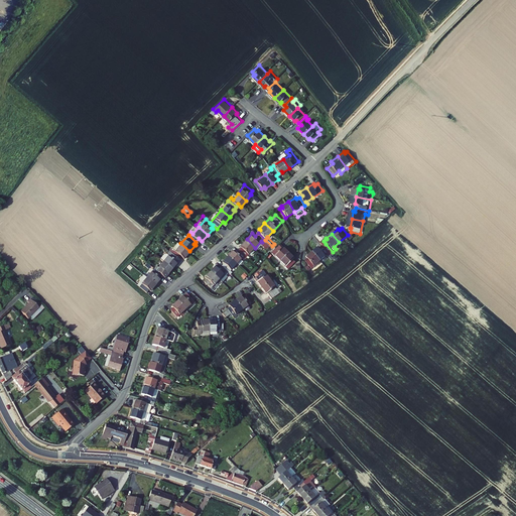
[(243,246),(240,249),(247,256),(255,248),(247,239),(242,245),(243,246)]
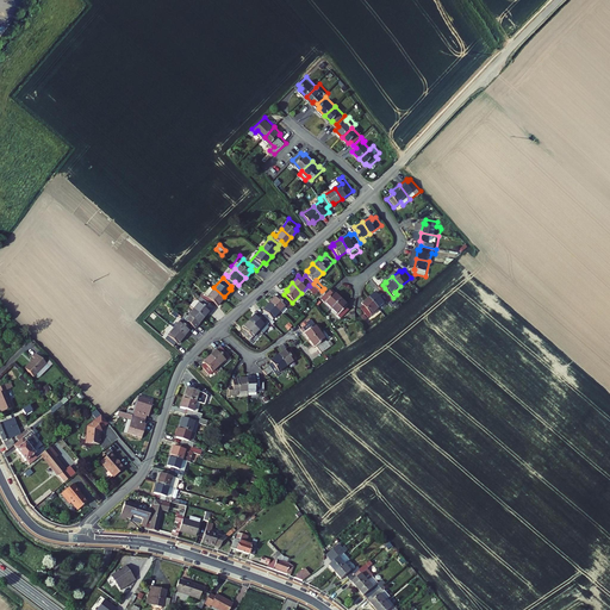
[(200,293),(212,304),(215,300),(219,304),(224,297),(213,287),(209,284),(200,293)]
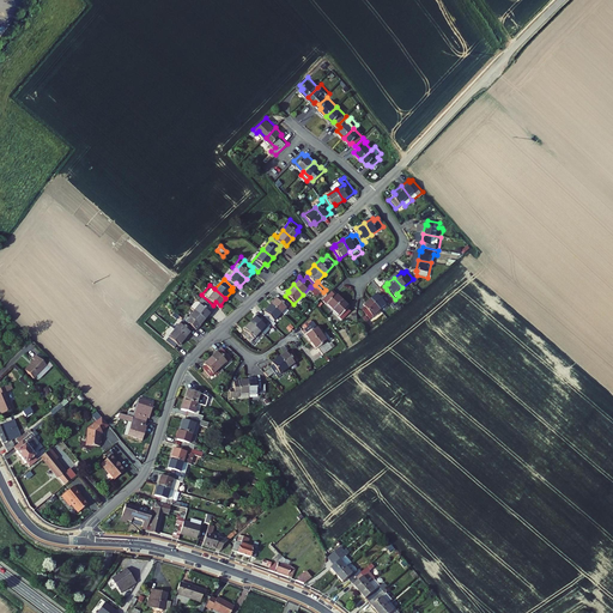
[(323,292),(315,285),(311,287),(323,299),(325,297),(327,296),(323,292)]
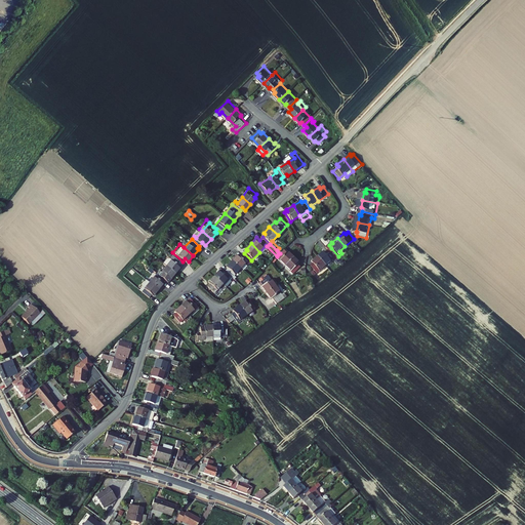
[(289,249),(286,247),(280,253),(278,254),(287,263),(295,254),(289,249)]
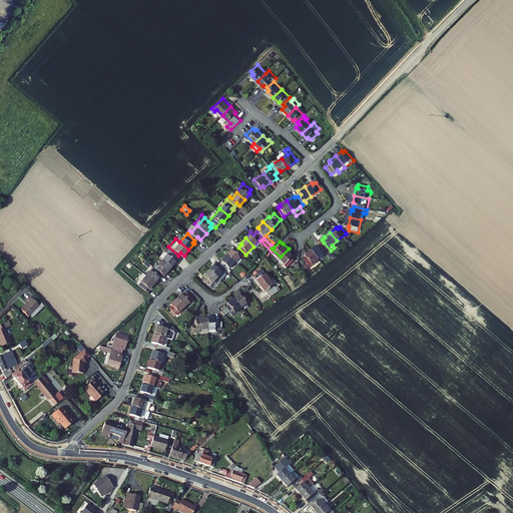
[(321,243),(315,248),(322,258),(331,250),(324,242),(322,244),(321,243)]
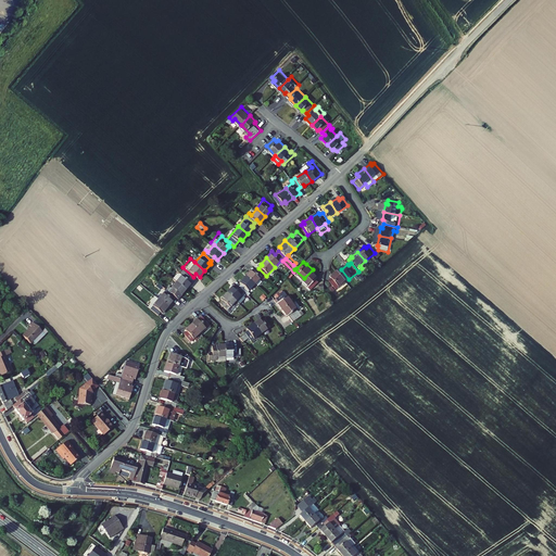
[(178,279),(188,288),(193,281),(193,282),(197,279),(193,277),(182,267),(180,270),(178,270),(174,276),(178,279)]
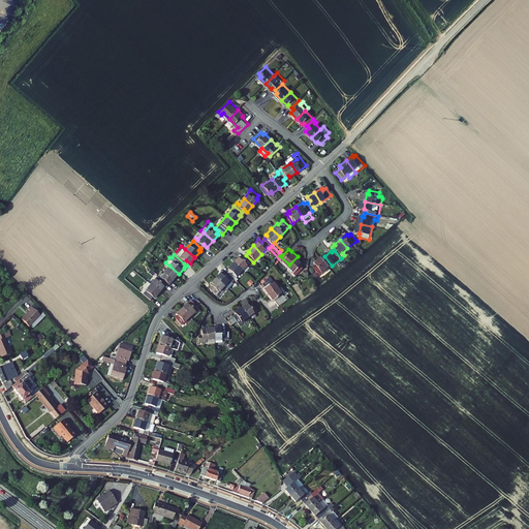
[(241,255),(235,261),(244,270),(250,263),(251,265),(253,262),(246,255),(244,258),(241,255)]
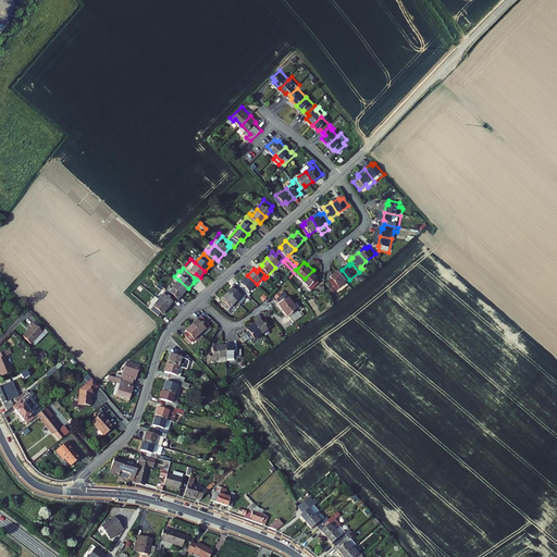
[(320,275),(313,270),(305,279),(313,287),(320,281),(318,277),(320,275)]
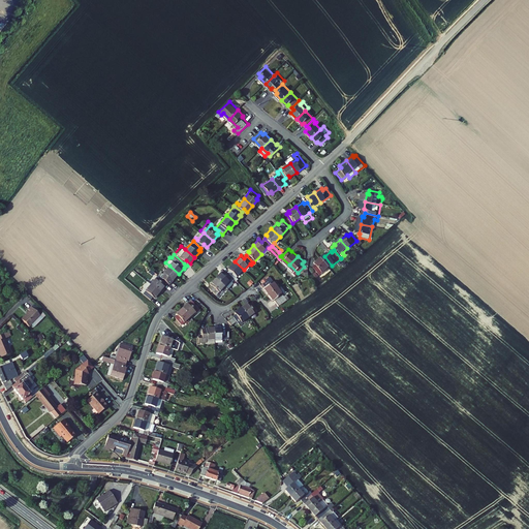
[(319,262),(316,266),(323,273),(332,266),(324,256),(318,261),(319,262)]
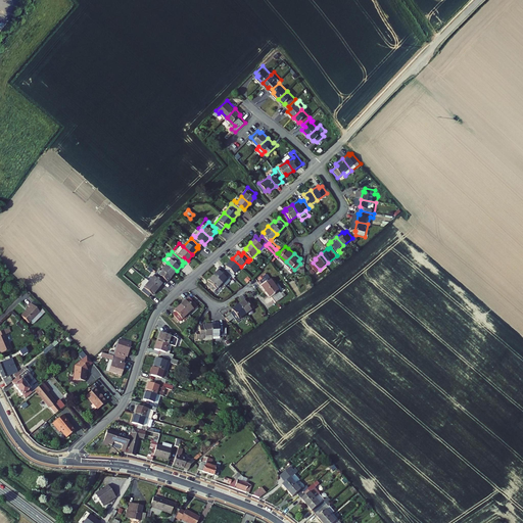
[(228,266),(225,269),(233,276),(241,267),(232,258),(227,265),(228,266)]
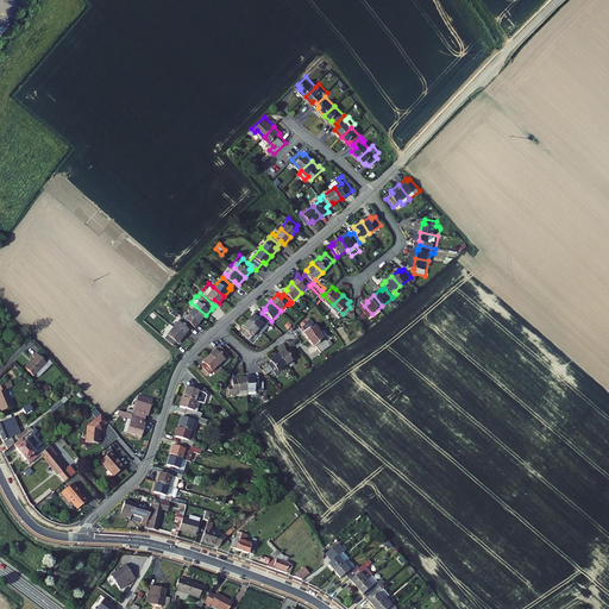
[(184,315),(193,322),(196,326),(206,315),(195,306),(188,313),(187,312),(184,315)]
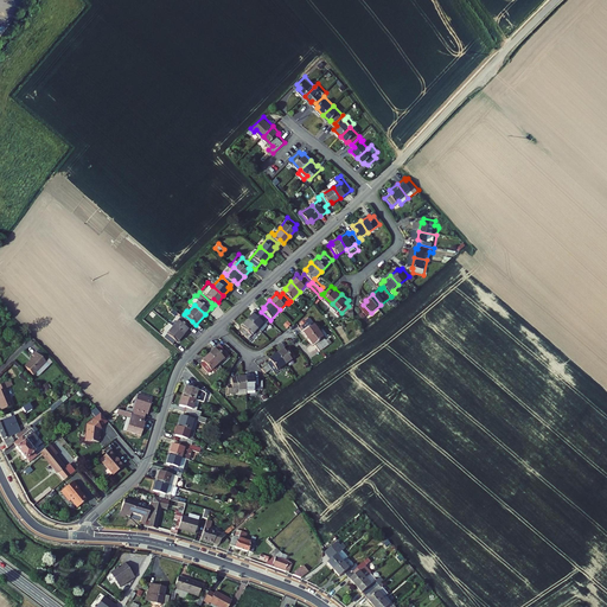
[(255,312),(248,318),(259,327),(264,321),(267,324),(270,320),(261,312),(259,315),(255,312)]
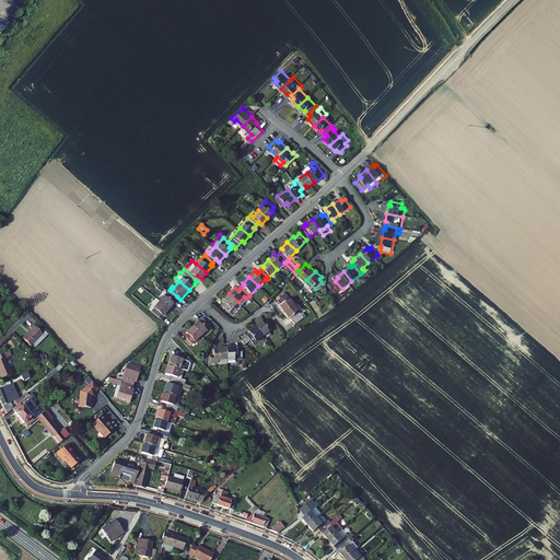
[(161,300),(171,307),(176,301),(175,300),(177,296),(170,290),(161,300)]
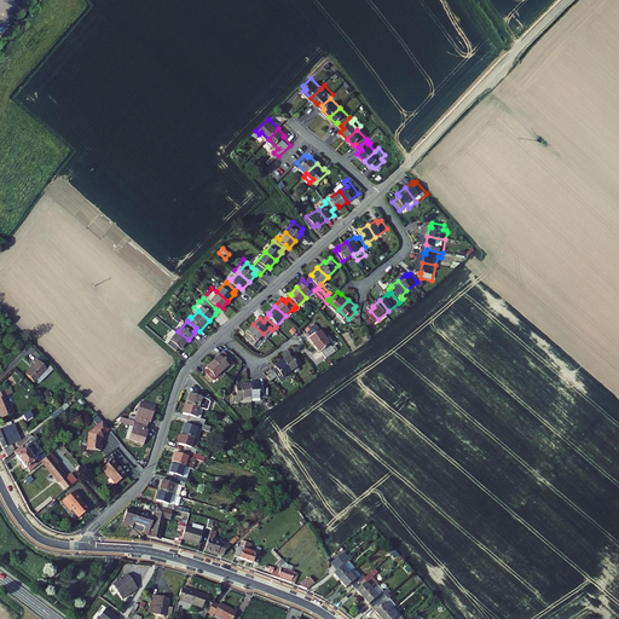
[(249,333),(246,336),(255,343),(264,334),(253,324),(247,331),(249,333)]
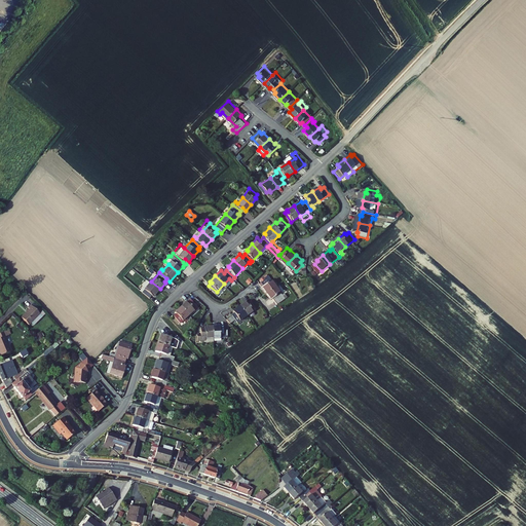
[(269,276),(262,283),(264,285),(262,287),(266,293),(276,286),(269,276)]
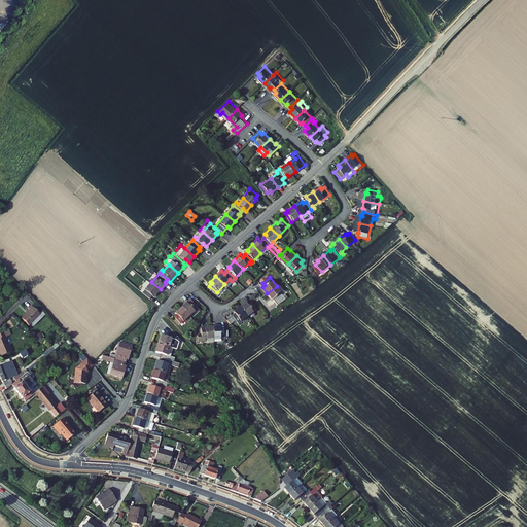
[(230,279),(224,284),(227,287),(233,282),(232,281),(230,279)]
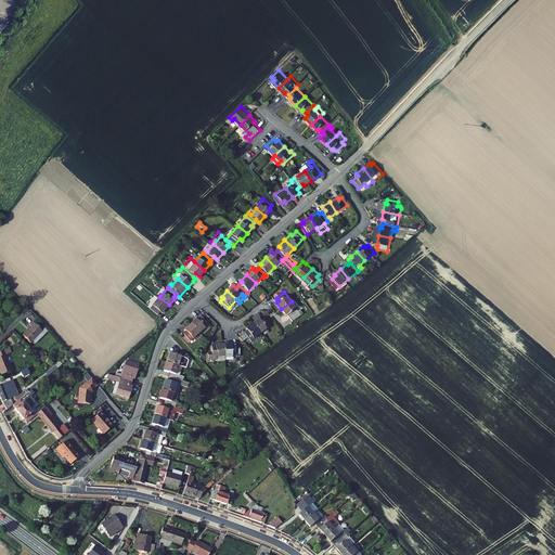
[(159,297),(156,295),(152,300),(153,300),(150,305),(159,313),(162,310),(164,311),(169,305),(159,297)]
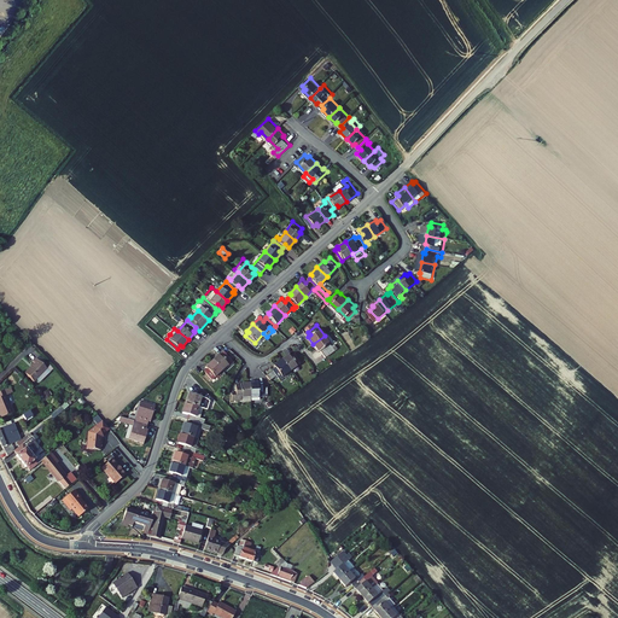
[(326,357),(338,349),(334,344),(332,345),(325,336),(313,344),(319,351),(321,350),(326,357)]
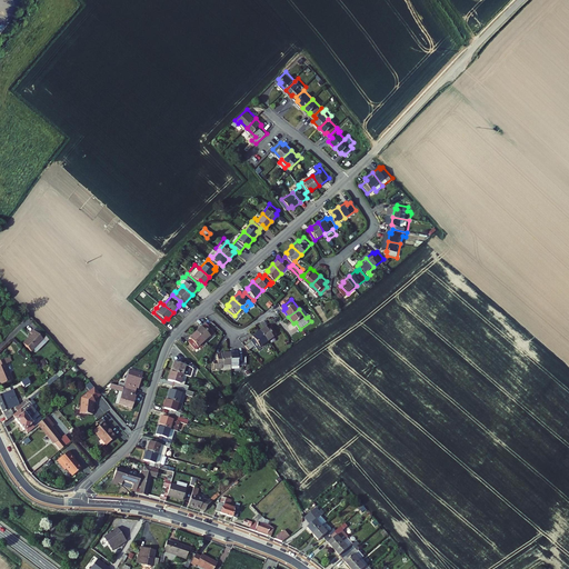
[(206,321),(196,330),(205,339),(210,333),(211,335),(215,332),(206,321)]
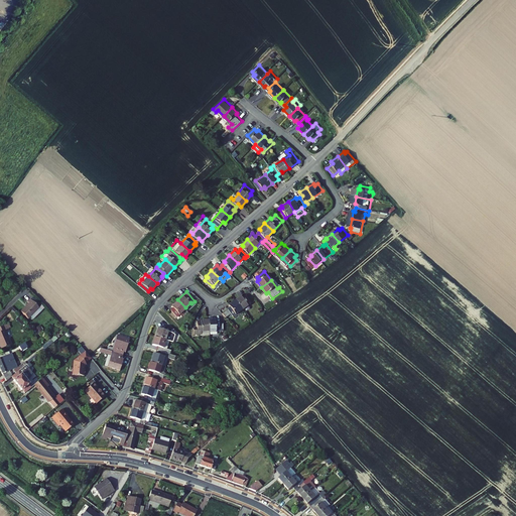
[(242,294),(235,298),(242,307),(251,300),(246,293),(243,295),(242,294)]
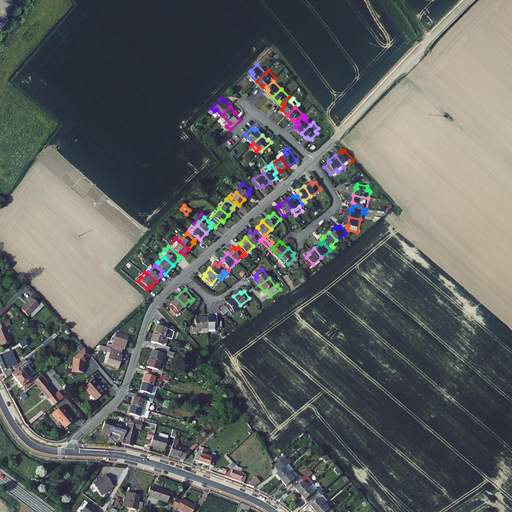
[(21,307),(28,314),(39,304),(29,294),(27,297),(28,299),(21,307)]
